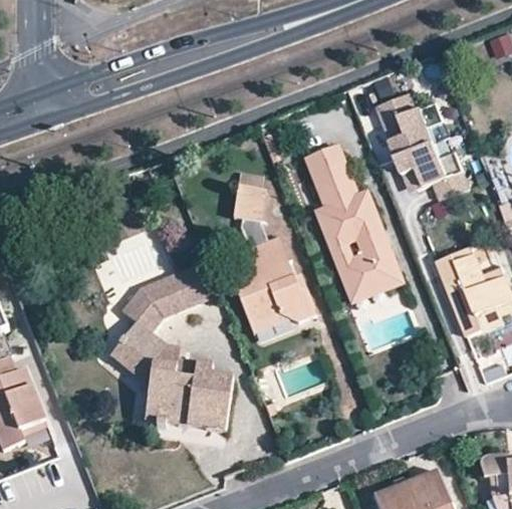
[(511,26),(490,35),(495,52),(511,46),(511,26)]
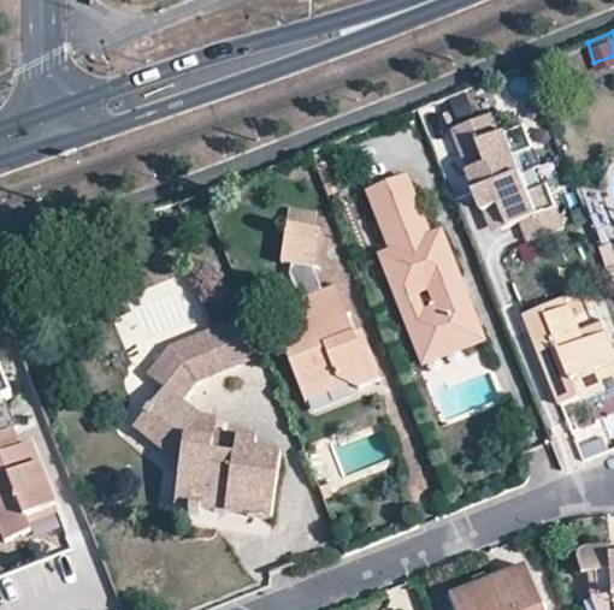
[(525,173),(518,155),(536,148),(526,124),(502,134),(495,114),(462,126),(479,169),(471,171),(479,190),(525,173)]
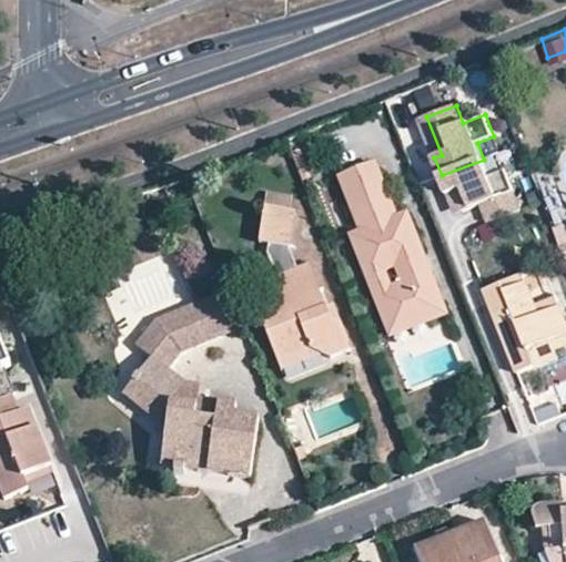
[(442,155),(426,116),(420,120),(434,157),(442,155)]
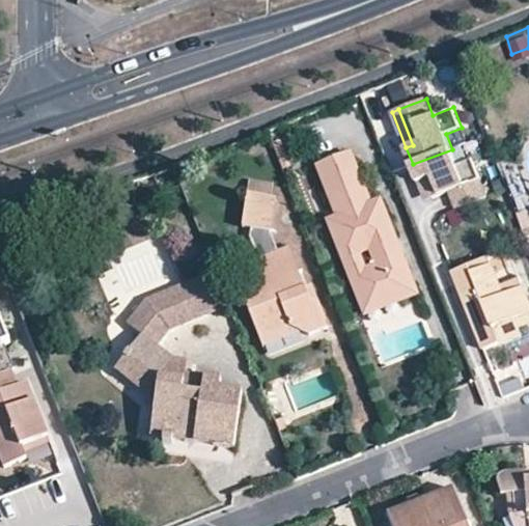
[(481,178),(473,158),(457,164),(452,149),(413,164),(419,182),(426,178),(434,197),(450,191),(453,189),(460,205),(488,196),(480,178),(481,178)]
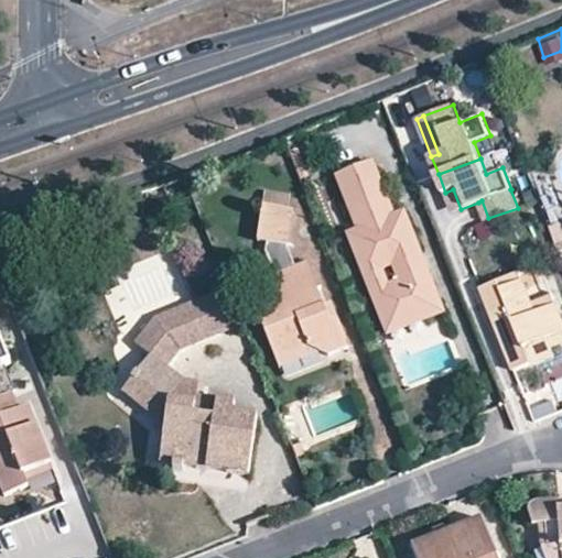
[(444,305),(404,201),(395,205),(385,178),(380,168),(379,163),(345,176),(360,218),(350,221),(390,326),(444,305)]
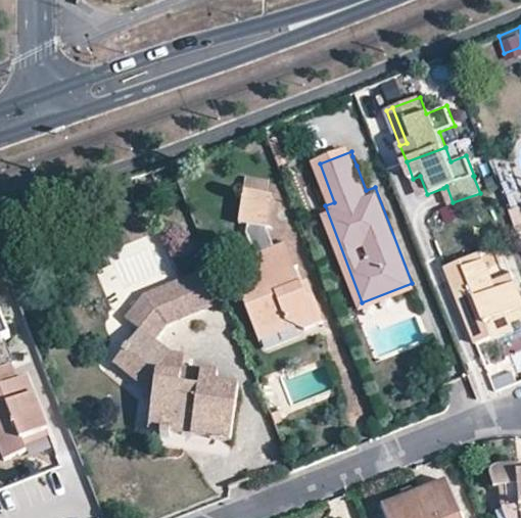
[(268,177),(244,173),(237,216),(268,221),(273,188),(266,187),(268,177)]
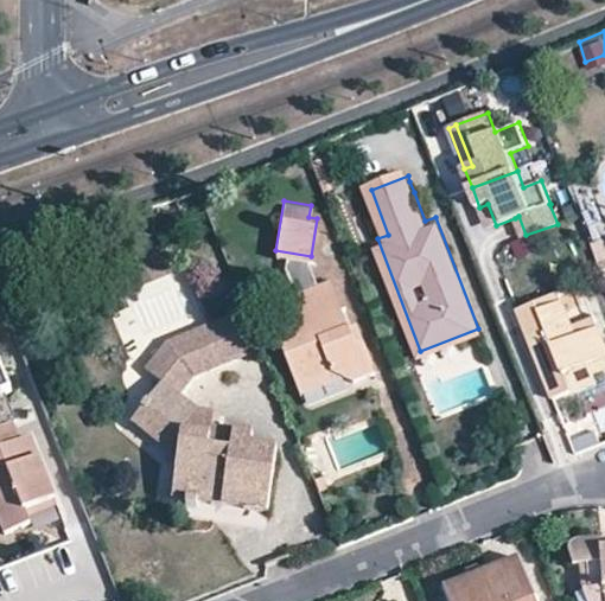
[(496,225),(488,204),(479,208),(488,229),(496,225)]
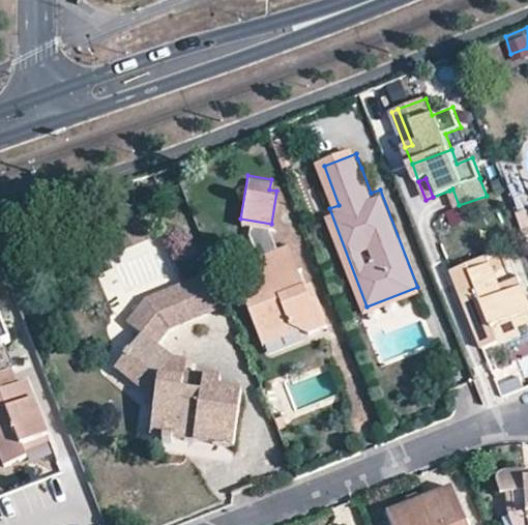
[(449,191),(456,207),(459,205),(452,188),(449,191)]
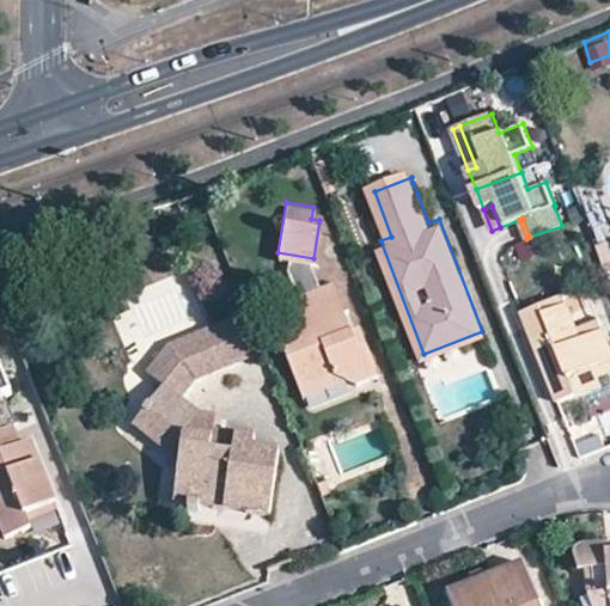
[(287,259),(288,283),(309,282),(309,258),(287,259)]
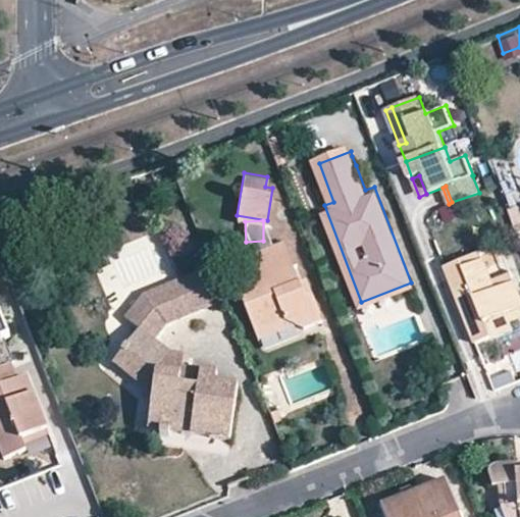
[(302,294),(297,279),(292,264),(296,262),(284,238),(246,253),(256,277),(236,286),(253,328),(280,319),(297,322),(300,324),(321,316),(313,296),(302,294)]
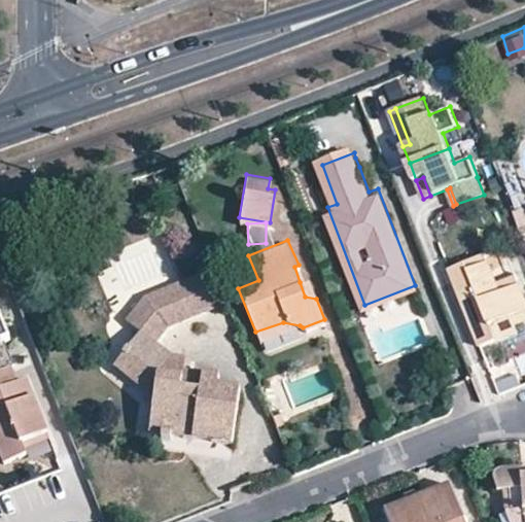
[(485,251),(465,259),(467,267),(488,258),(485,251)]
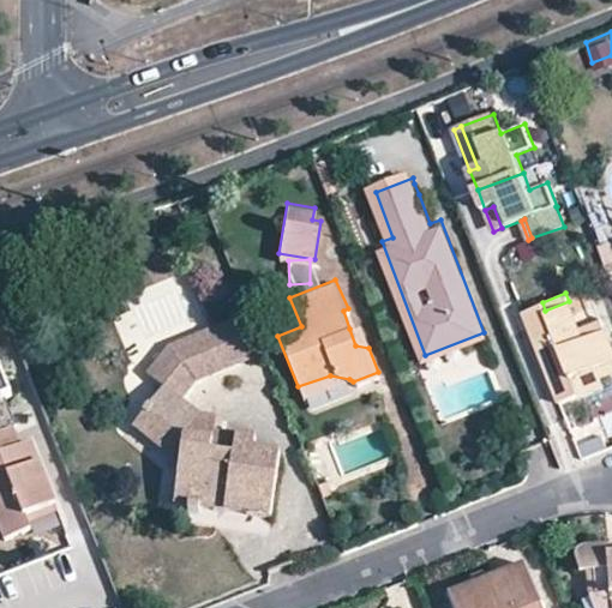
[(543,302),(543,301),(523,309),(558,398),(601,383),(598,374),(594,366),(611,357),(611,348),(604,326),(581,335),(579,326),(569,301),(545,311),(543,302)]
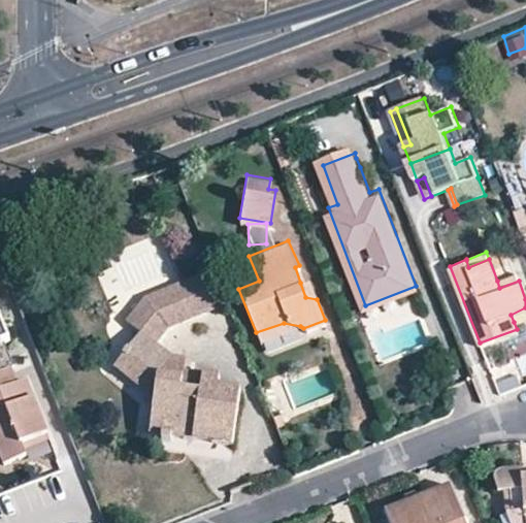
[(141,292),(124,317),(140,330),(153,340),(167,324),(221,302),(210,266),(141,292)]
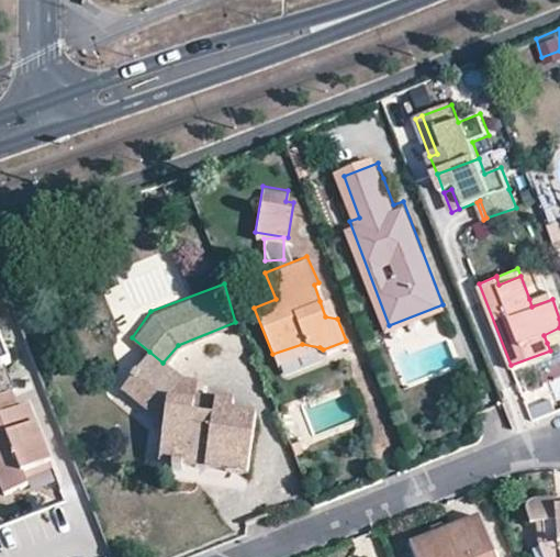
[(550,292),(529,299),(532,307),(552,299),(550,292)]
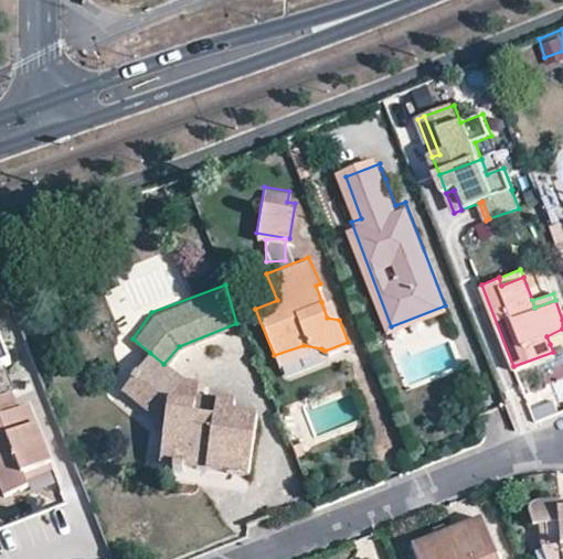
[(330,299),(321,302),(327,318),(339,320),(330,299)]
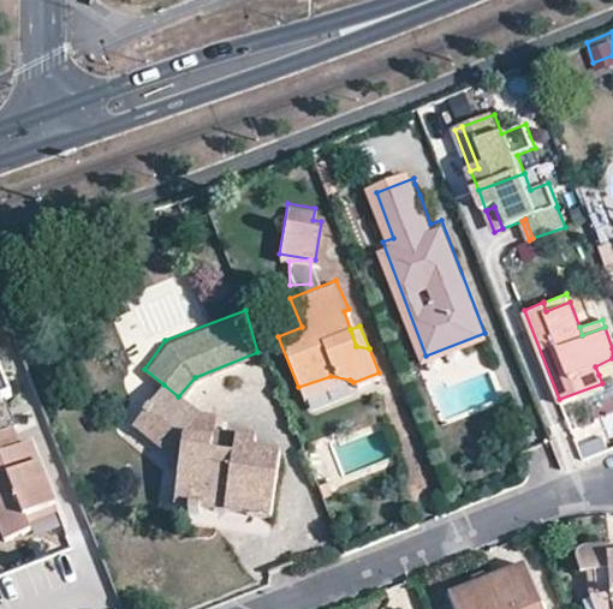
[(612,370),(612,358),(595,366),(599,375),(612,370)]
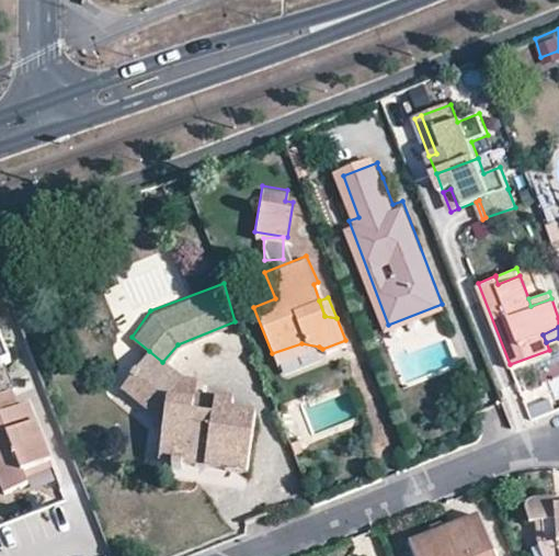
[(0,392),(10,388),(13,387),(4,361),(10,359),(0,331),(0,392)]
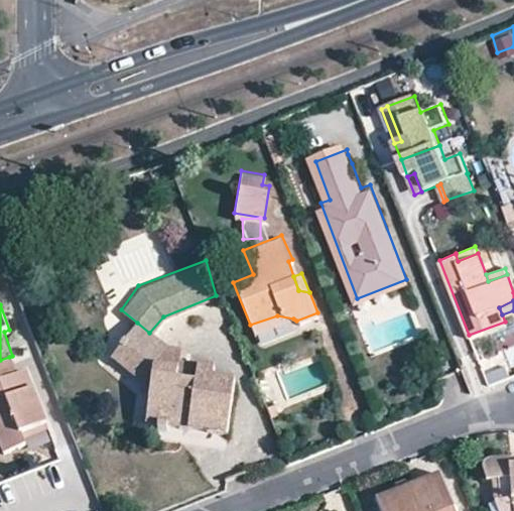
[(277,315),(250,325),(253,333),(293,318),(277,315)]
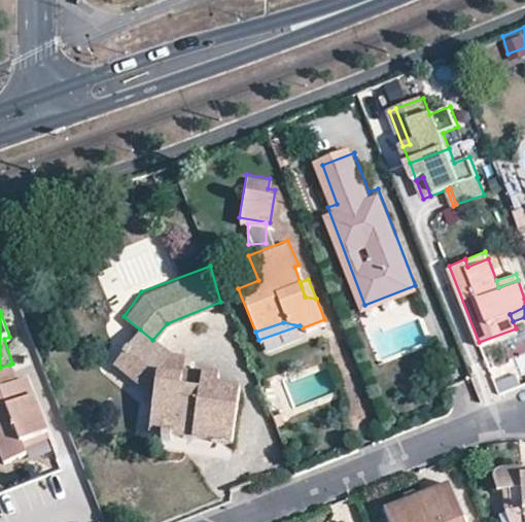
[(140,329),(126,346),(154,370),(151,395),(147,429),(161,431),(161,436),(169,437),(170,433),(190,436),(193,425),(204,426),(203,438),(230,442),(237,385),(216,381),(217,372),(183,367),(183,354),(170,353),(152,340),(140,329)]
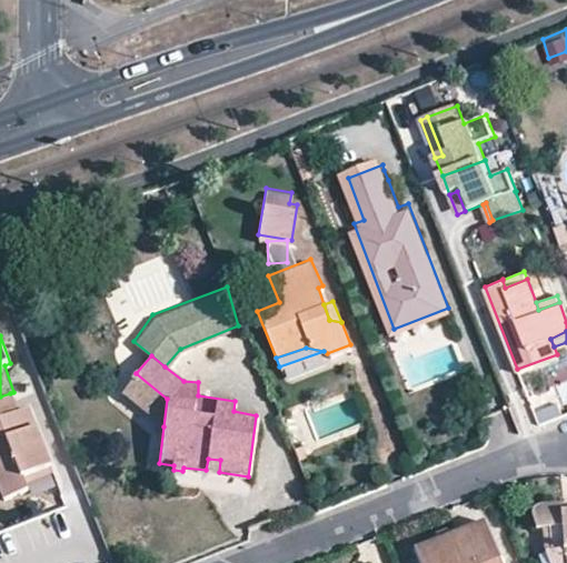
[(167,399),(136,373),(121,391),(163,426),(167,399)]
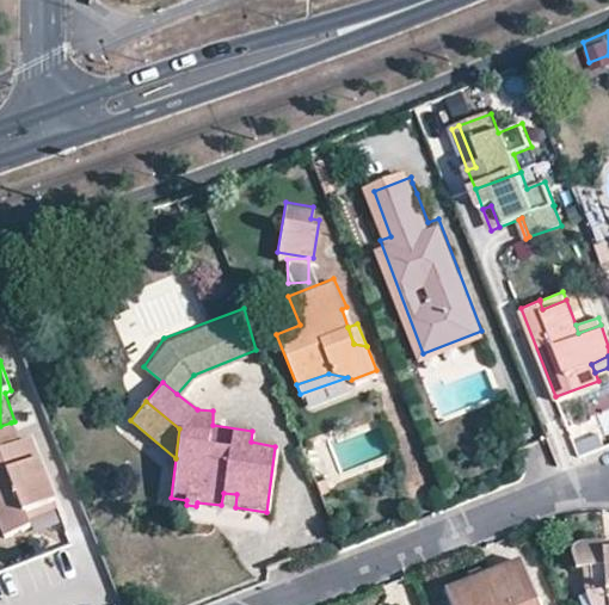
[(0,445),(17,439),(11,423),(0,426),(0,445)]
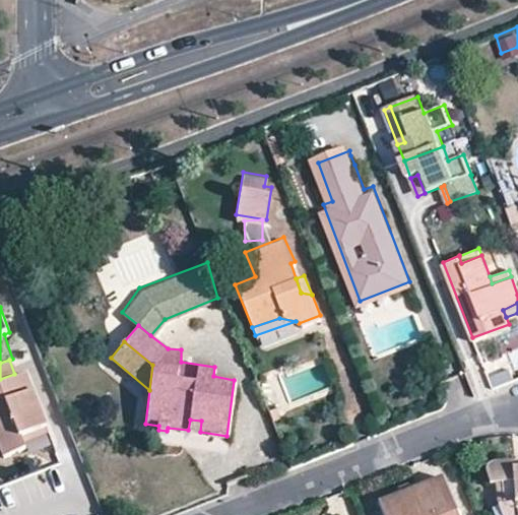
[(24,370),(14,374),(0,379),(0,451),(1,454),(22,444),(19,433),(16,425),(42,414),(24,370)]
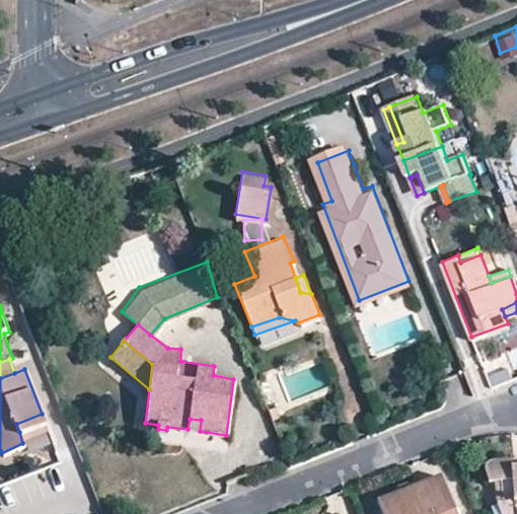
[(46,422),(42,414),(16,424),(19,432),(46,422)]
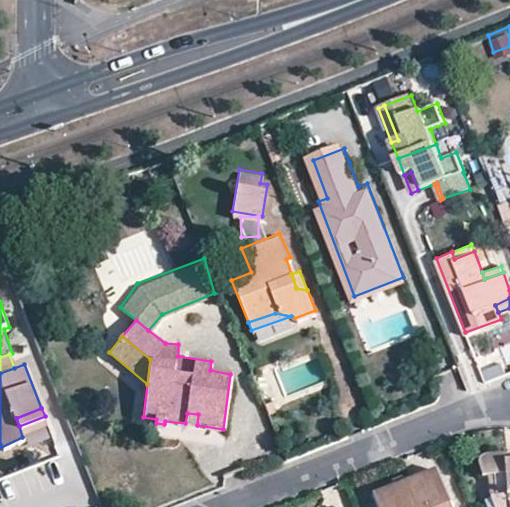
[(187,413),(185,423),(197,425),(198,414),(187,413)]
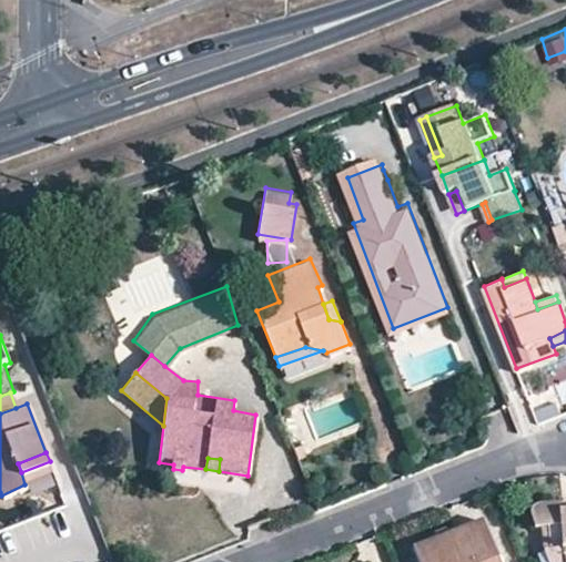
[(565,510),(563,511),(562,500),(562,499),(538,502),(537,504),(534,507),(532,511),(531,517),(536,529),(538,529),(546,551),(565,543),(565,510)]
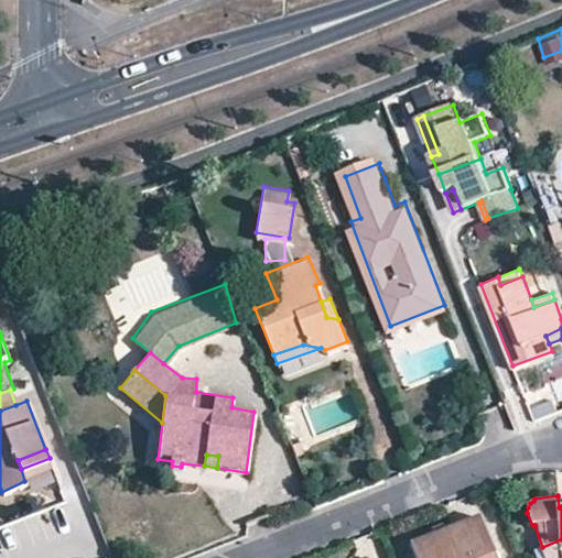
[(495,557),(478,514),(410,542),(417,557),(495,557)]
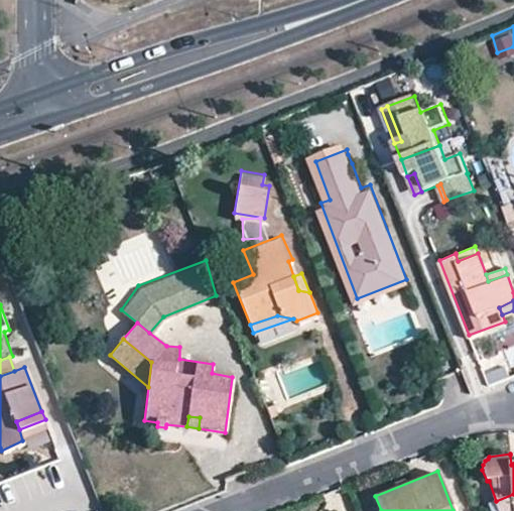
[(513,505),(513,494),(496,501),(505,509),(513,505)]
